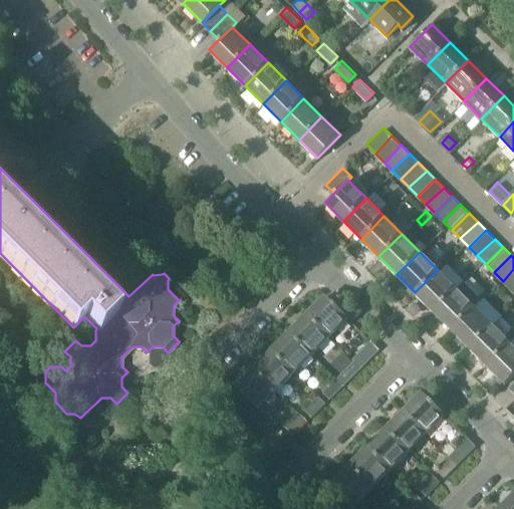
[(513,269),(503,281),(512,289),(513,286),(513,269)]
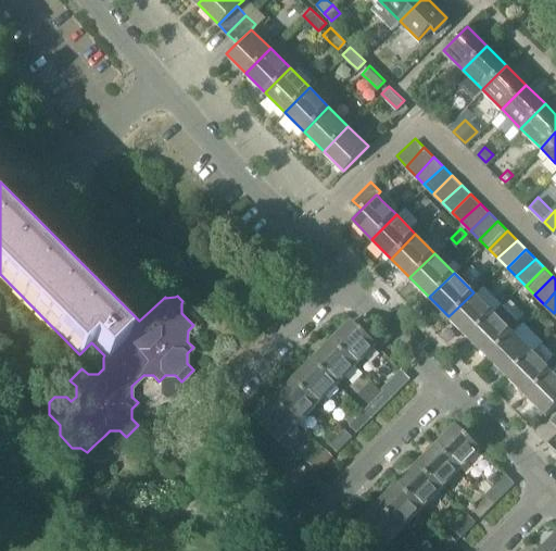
[(449,316),(468,336),(493,311),(474,292),(449,316)]
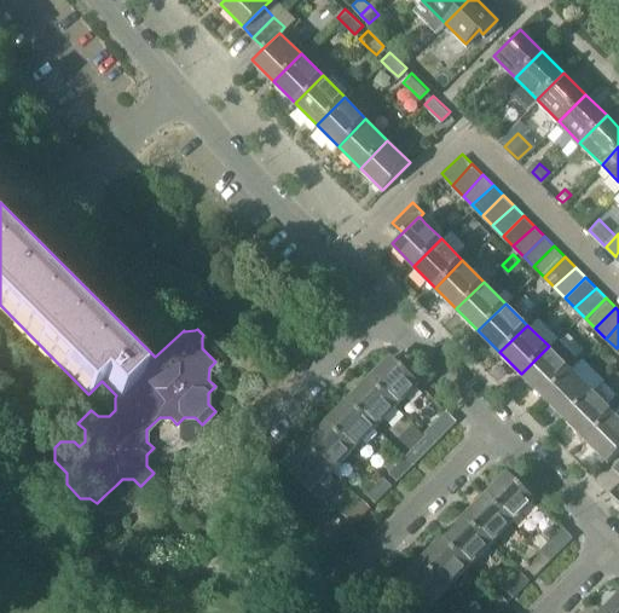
[(521,374),(543,395),(571,368),(580,358),(559,336),(549,346),(521,374)]
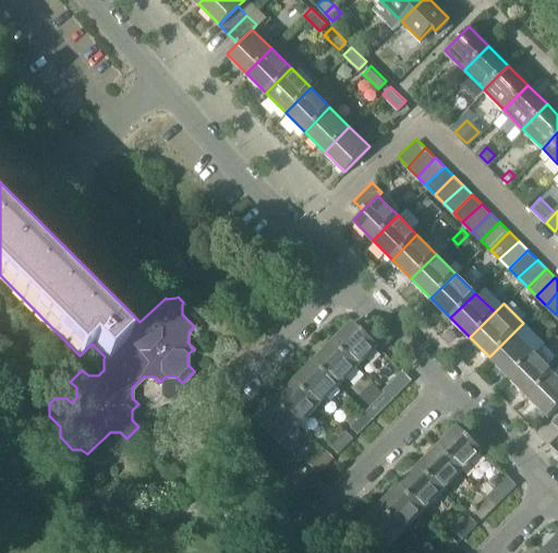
[(353,319),(334,339),(358,363),(377,344),(353,319)]
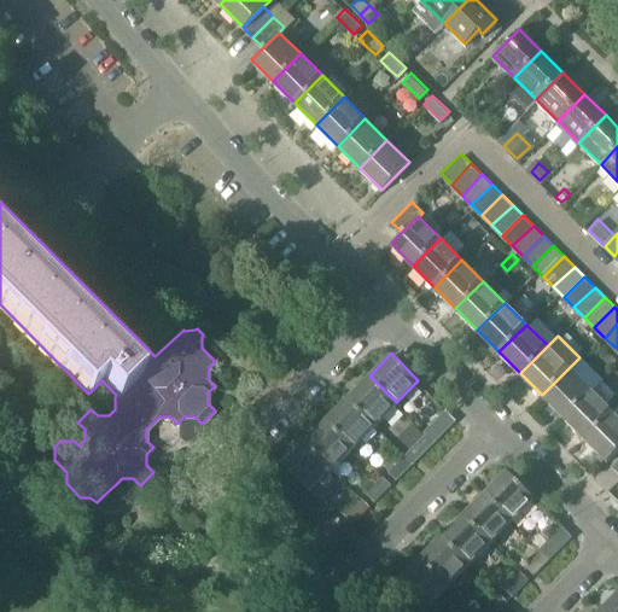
[(542,395),(564,415),(590,389),(570,367),(542,395)]
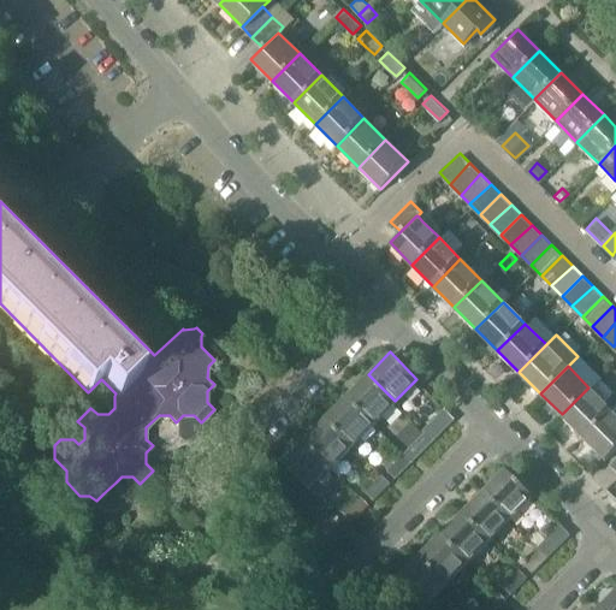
[(368,374),(347,395),(373,422),(395,401),(368,374)]
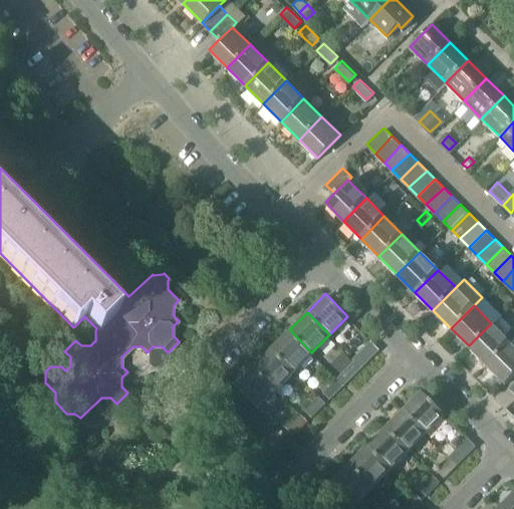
[(469,345),(486,363),(509,341),(491,323),(469,345)]
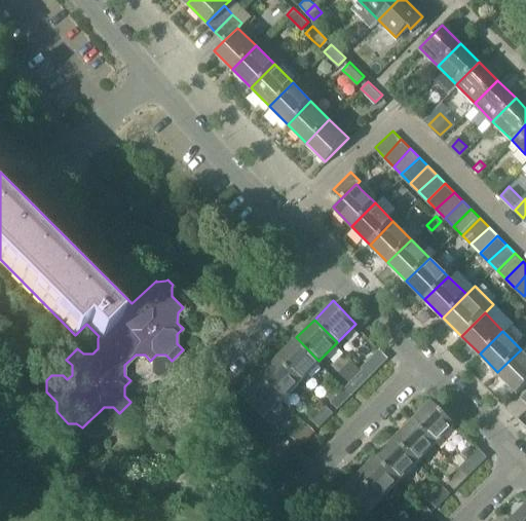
[(296,337),(277,356),(300,378),(318,361),(296,337)]
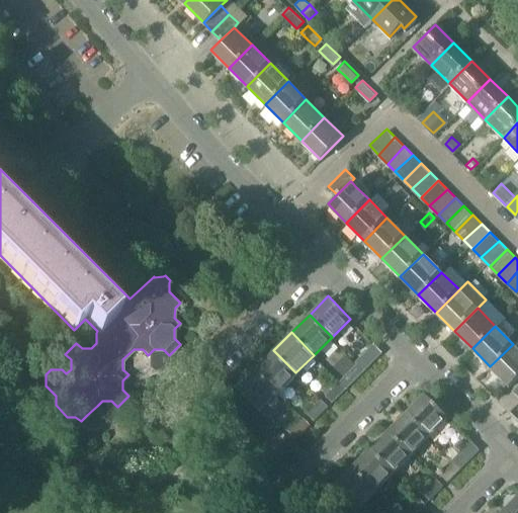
[(381,350),(373,341),(354,359),(356,360),(363,367),(381,350)]
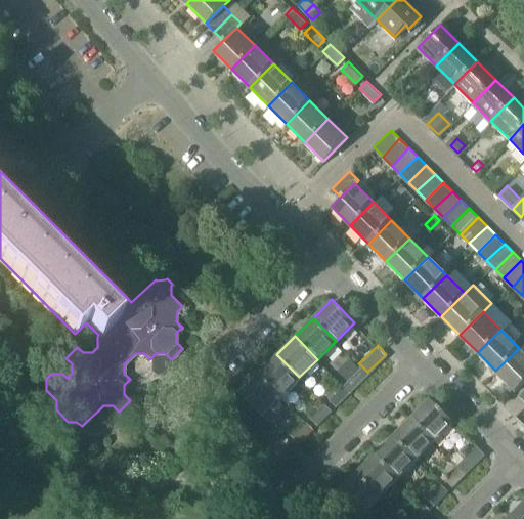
[(523,352),(519,348),(495,371),(515,389),(523,380),(523,352)]
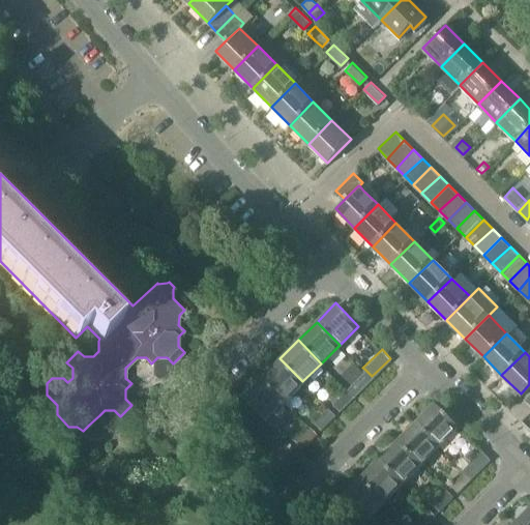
[(280,358),(261,377),(284,401),(302,381),(280,358)]
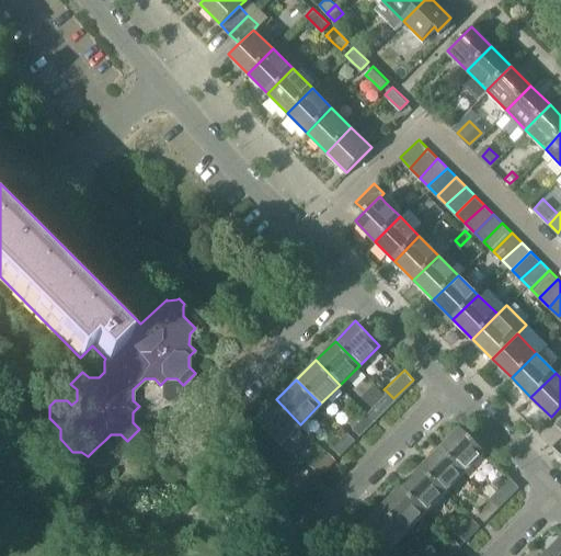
[(371,406),(378,413),(379,413),(393,398),(386,390),(371,406)]
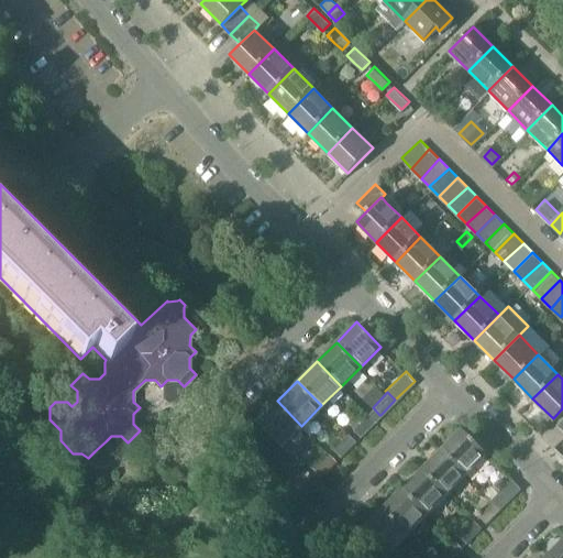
[(301,426),(277,401),(257,420),(282,446),(301,426)]
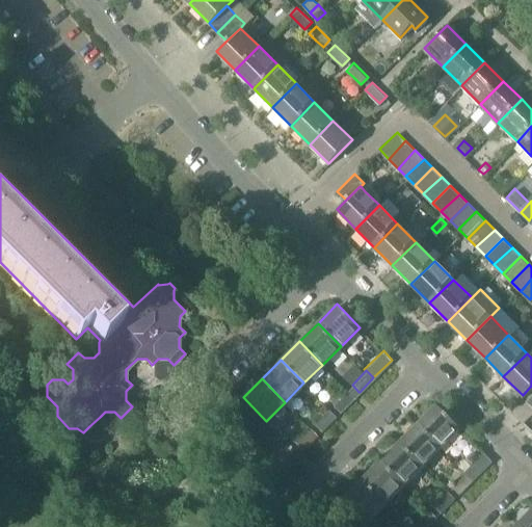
[(334,403),(341,411),(354,396),(347,390),(334,403)]
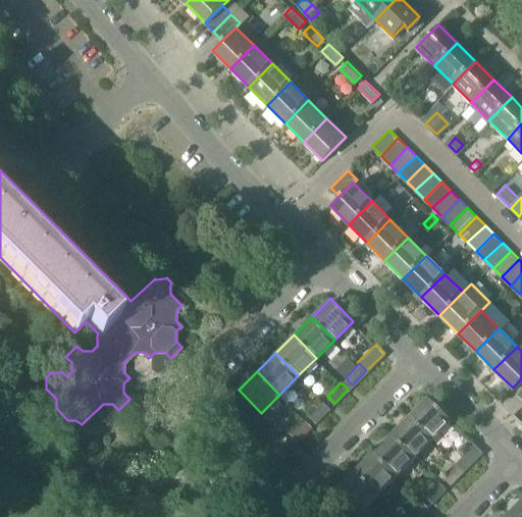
[(428,396),(410,414),(432,437),(452,419),(428,396)]
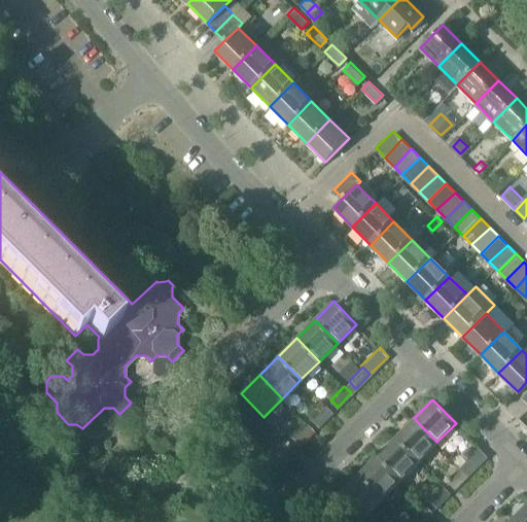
[(312,418),(319,424),(319,425),(334,411),(325,404),(312,418)]
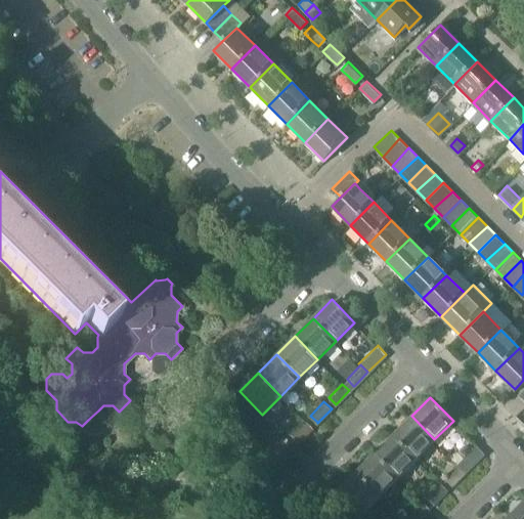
[(411,416),(393,434),(416,458),(434,439),(411,416)]
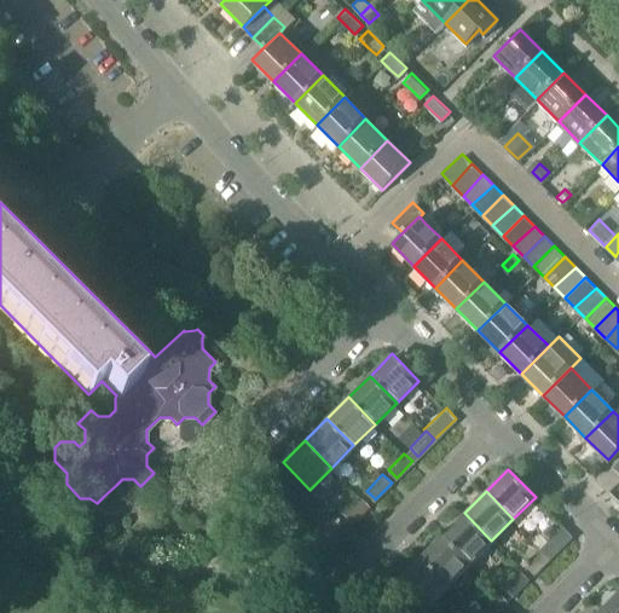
[(362,496),(359,498),(345,513),(353,521),(370,504),(362,496)]
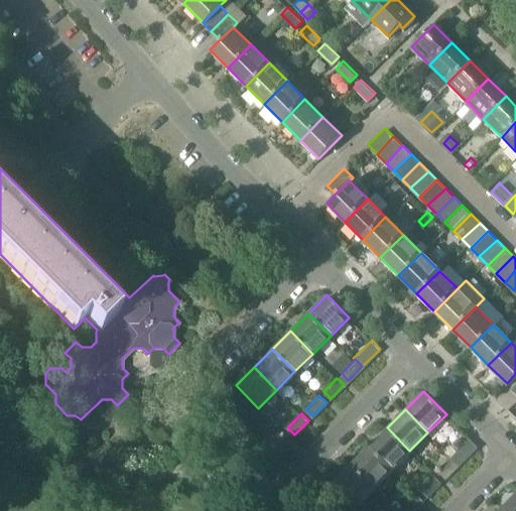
[(387,427),(369,445),(392,469),(409,451),(387,427)]
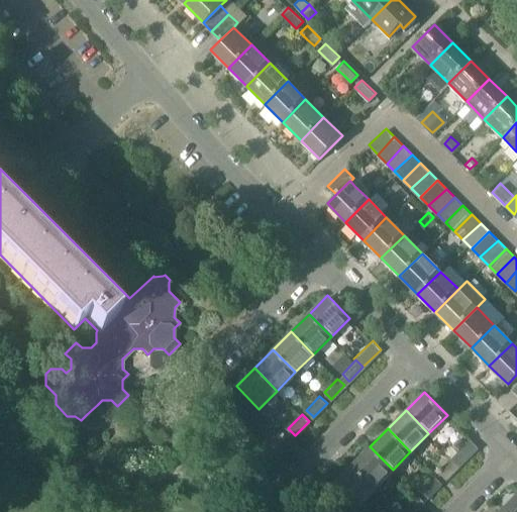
[(453,458),(459,465),(479,446),(470,438),(451,456),(453,458)]
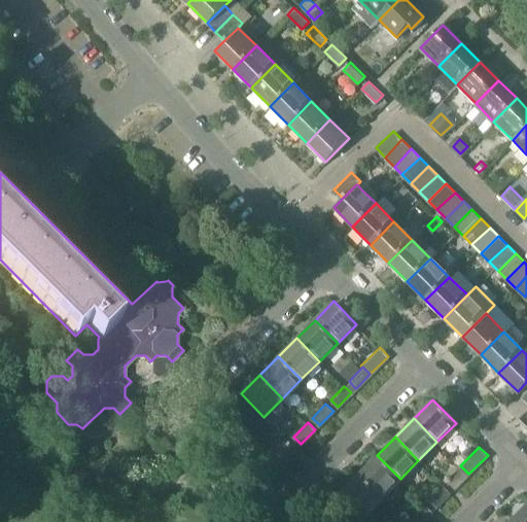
[(377,455),(358,474),(382,497),(400,479),(377,455)]
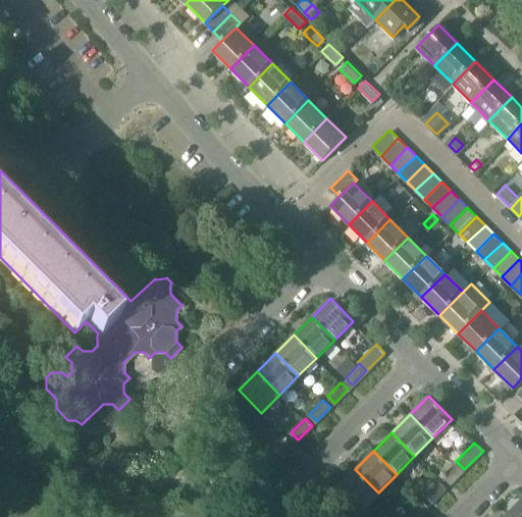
[(444,476),(451,482),(451,483),(464,469),(458,463),(444,476)]
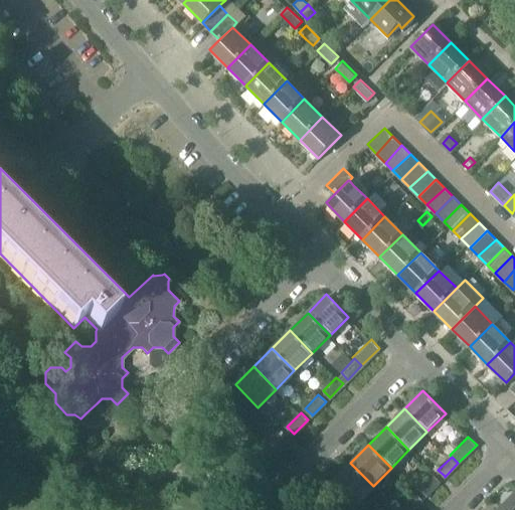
[(373,486),(350,463),(332,481),(355,504),(373,486)]
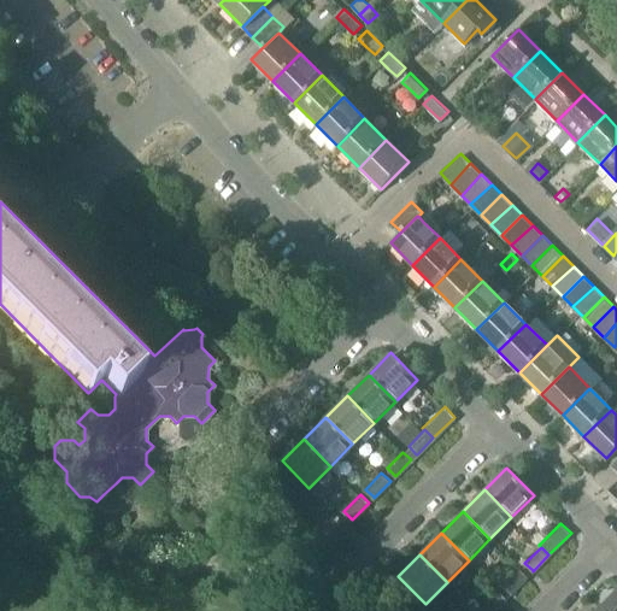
[(503,585),(511,592),(511,593),(528,576),(519,568),(503,585)]
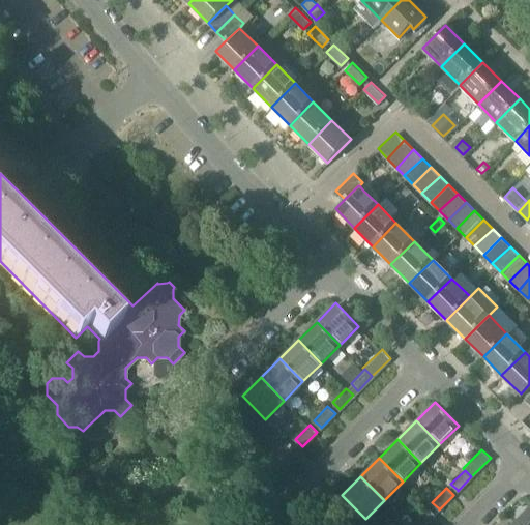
[(529,524),(529,505),(516,521),(519,524),(529,524)]
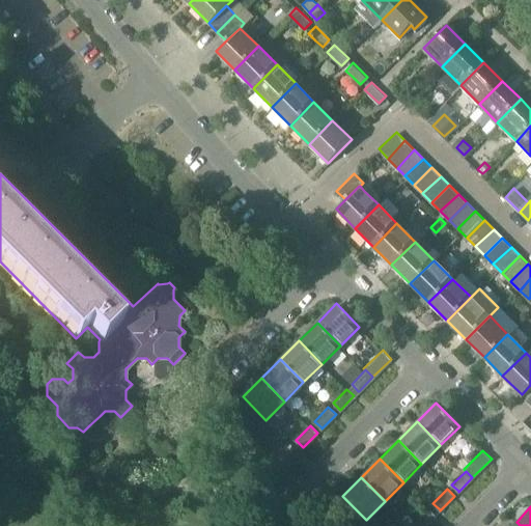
[(415,522),(418,525),(423,525),(436,515),(428,507),(415,522)]
